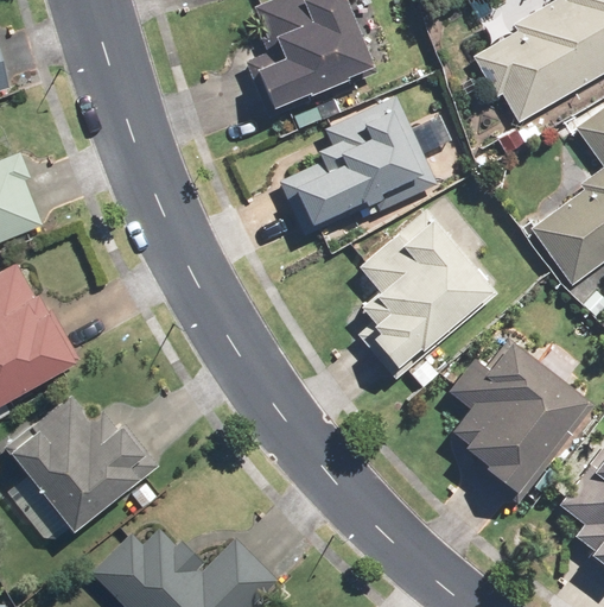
[(245,61),(268,119),(381,74),(350,0),(261,0),(254,4),(273,50),(245,61)]
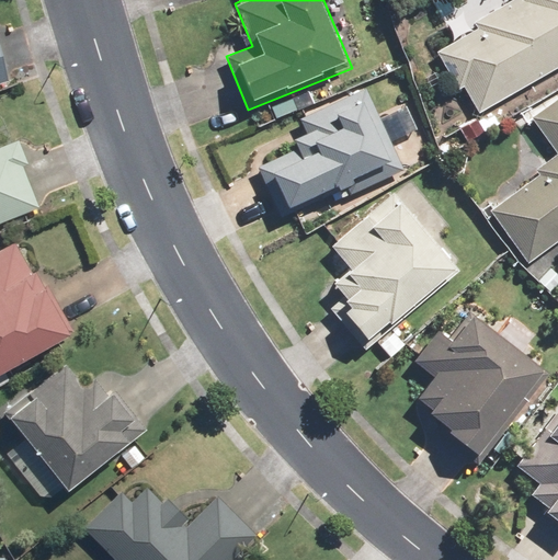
[(557,0),(522,0),(439,48),(477,115),(557,68),(557,0)]
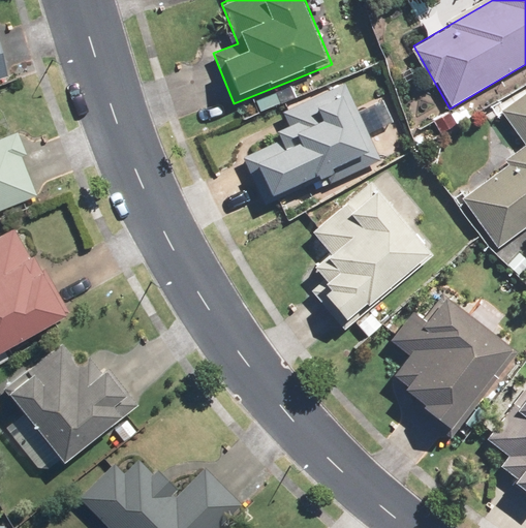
[(0,80),(9,78),(0,42),(0,80)]
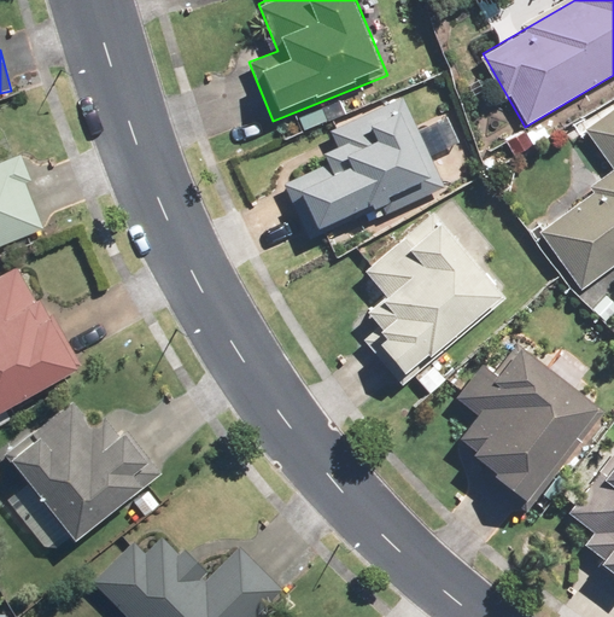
[(282,184),(309,240),(443,179),(404,95),(328,131),(340,156),(282,184)]
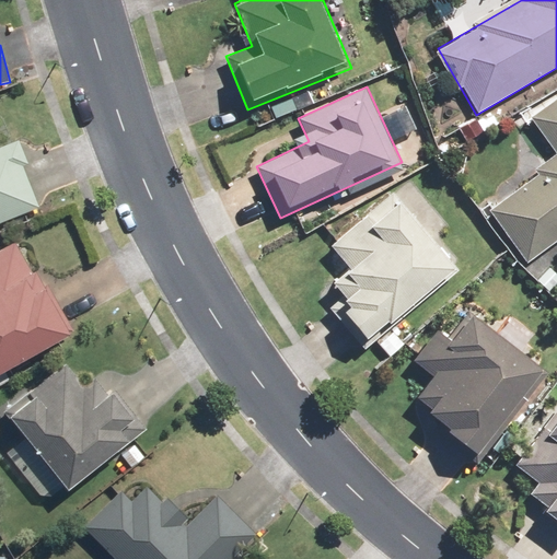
[(486,209),(529,265),(556,244),(556,95),(531,116),(556,150),(556,156),(486,209)]
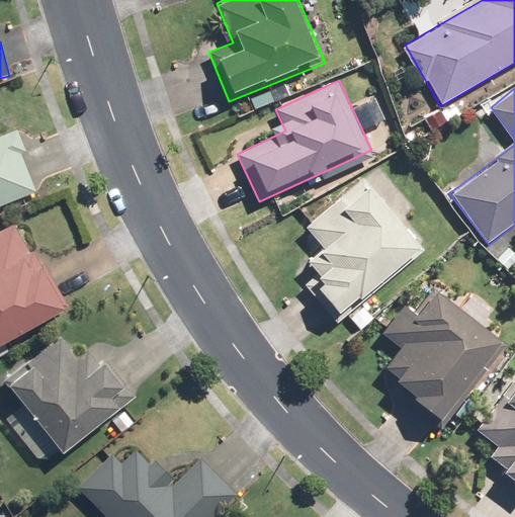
[(0,206),(36,192),(21,154),(26,152),(16,127),(0,134),(0,206)]
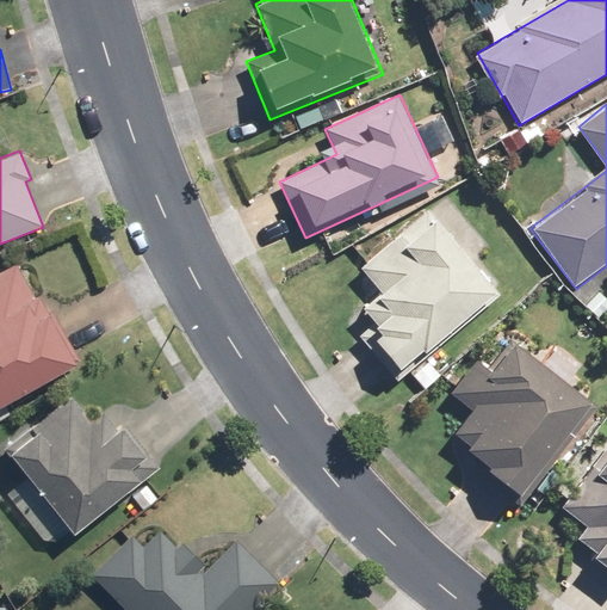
[(355,337),(397,383),(502,293),(428,208),(360,266),(392,305),(355,337)]
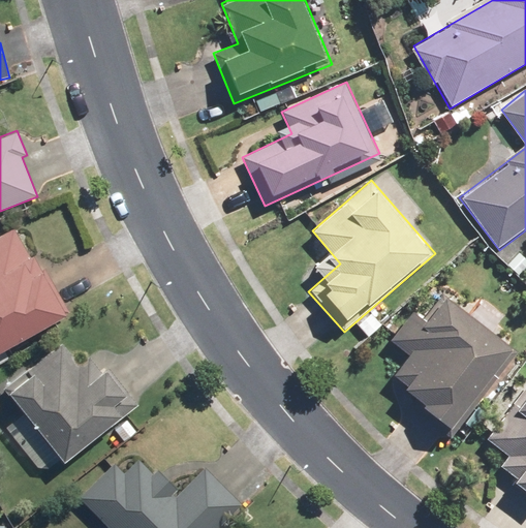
[(0,352),(66,315),(14,225),(0,233),(0,352)]
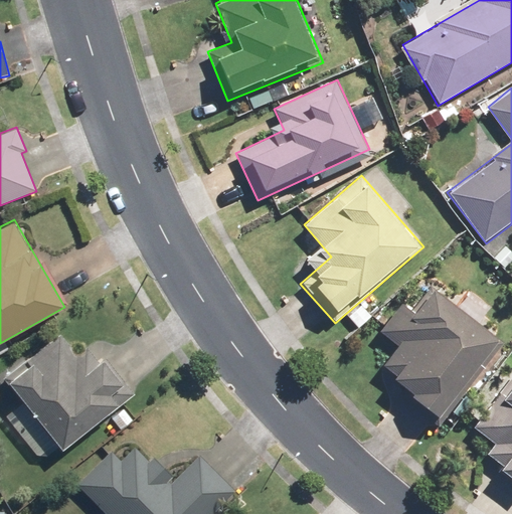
[(396,395),(440,427),(505,342),(432,286),(413,309),(401,300),(376,333),(398,349),(382,369),(403,386),(396,395)]
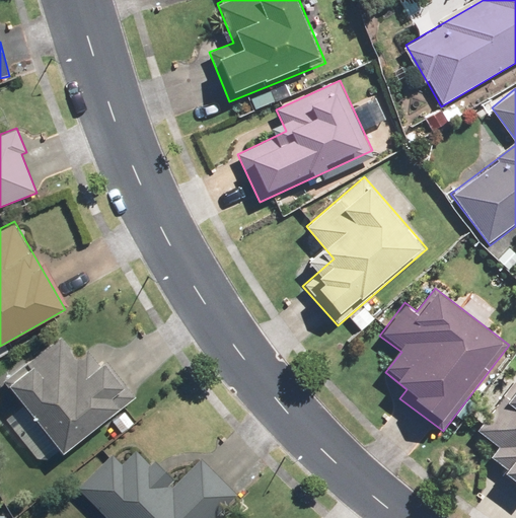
[(61,336),(3,380),(63,457),(139,398),(107,359),(99,366),(87,350),(78,357),(61,336)]
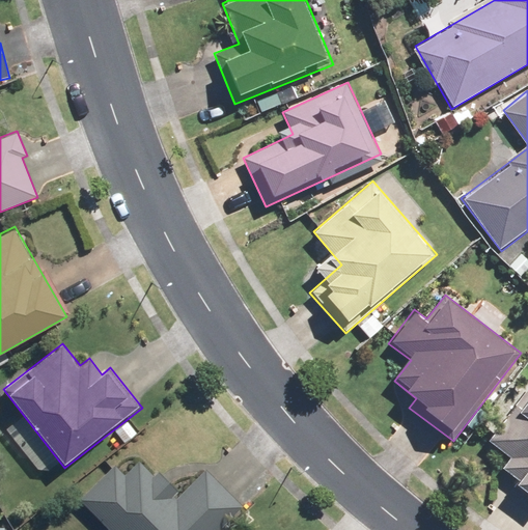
[(527,386),(485,442),(508,458),(501,469),(517,481),(512,487),(527,499),(527,386)]
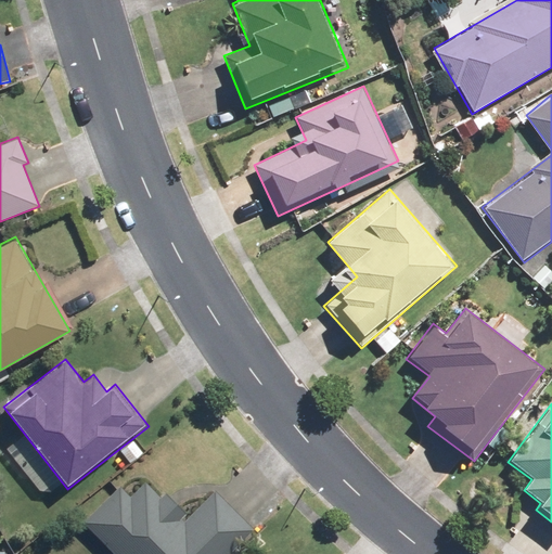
[(231,553),(256,530),(216,489),(190,515),(152,476),(132,495),(122,485),(81,524),(111,553),(231,553)]
